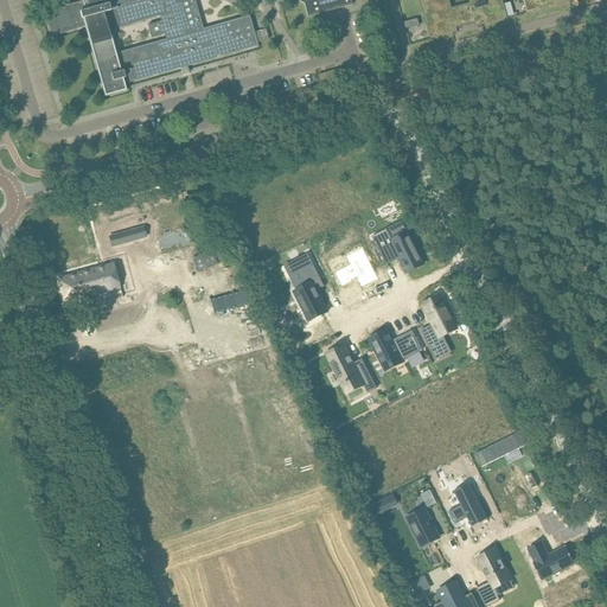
[(113,0),(114,2),(106,5),(104,0),(82,0),(82,1),(45,12),(51,37),(85,26),(104,96),(126,90),(125,84),(257,46),(249,17),(203,30),(195,0),(113,0)]
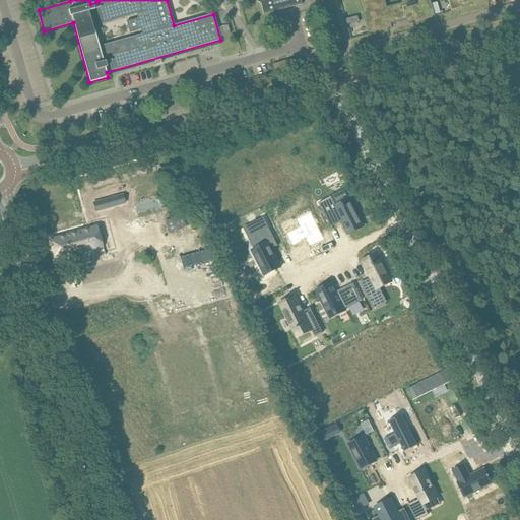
[(254,0),(261,4),(263,14),(302,4),(301,0),(254,0)]
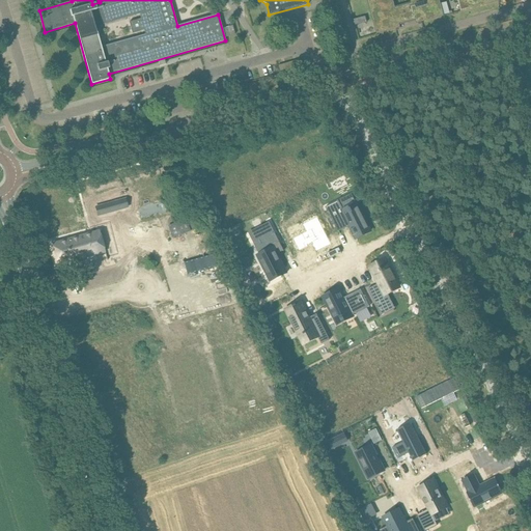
[(393,0),(367,0),(376,34),(396,29),(395,26),(420,20),(421,22),(444,16),(440,0),(410,0),(411,2),(395,6),(393,0)]
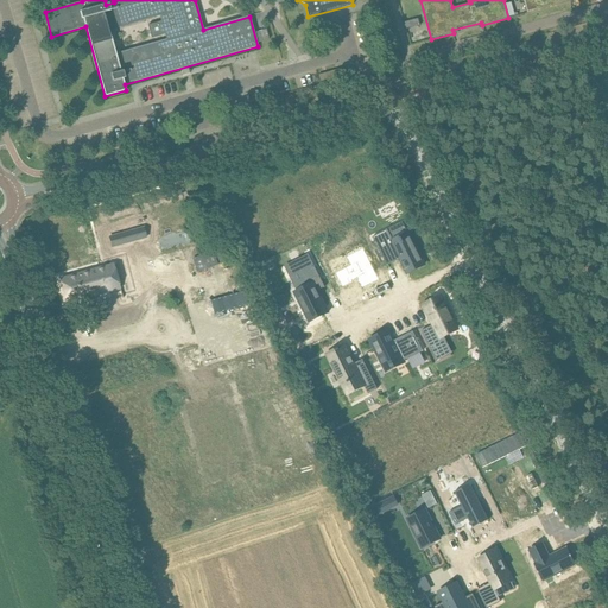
[(524,0),(527,13),(536,11),(571,1),(570,0),(574,0),(575,1),(577,0),(524,0)]
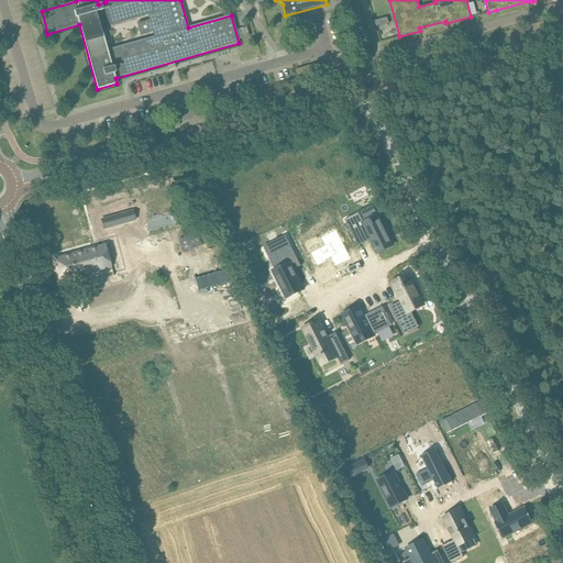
[(387,18),(375,21),(376,26),(389,23),(387,18)]
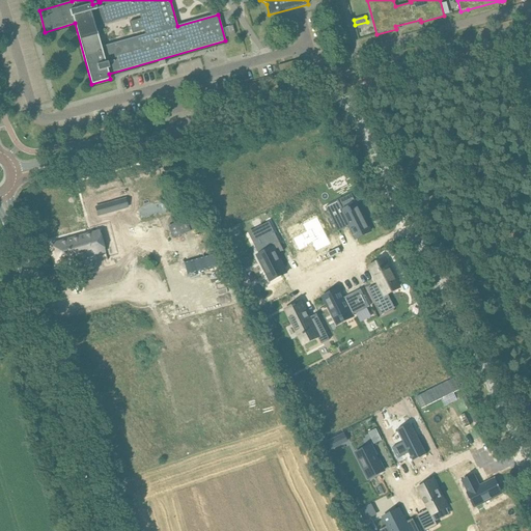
[(282,64),(278,65),(281,76),(303,68),(301,59),(297,60),(292,61),(285,63),(282,64)]
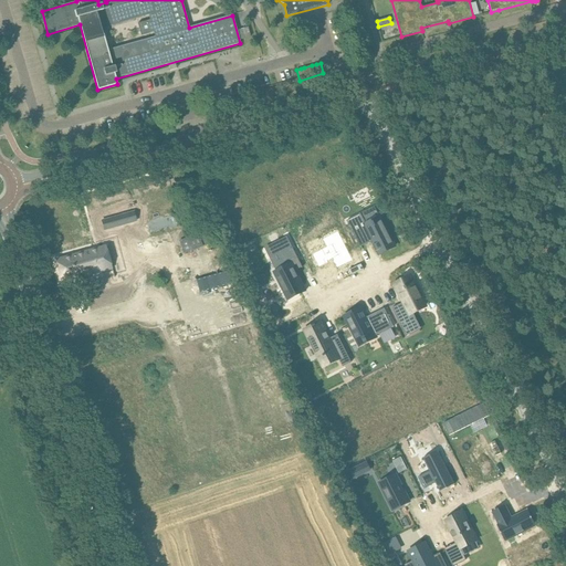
[(102,220),(105,231),(137,221),(135,211),(102,220)]
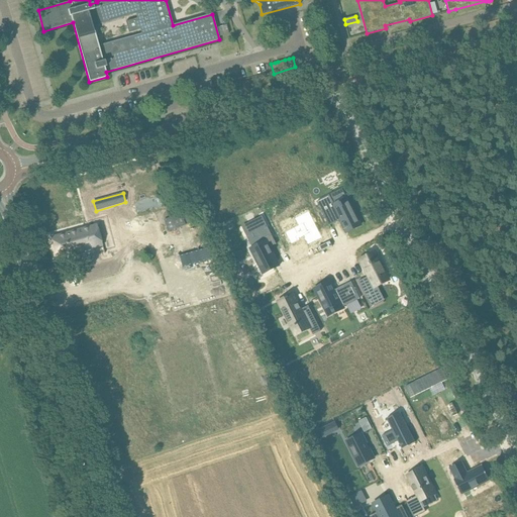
[(324,202),(319,204),(328,223),(333,220),(334,222),(340,220),(342,223),(341,224),(344,229),(346,232),(360,225),(356,216),(352,208),(347,199),(345,199),(342,201),(334,205),(330,195),(329,195),(328,196),(329,197),(323,199),(324,202)]
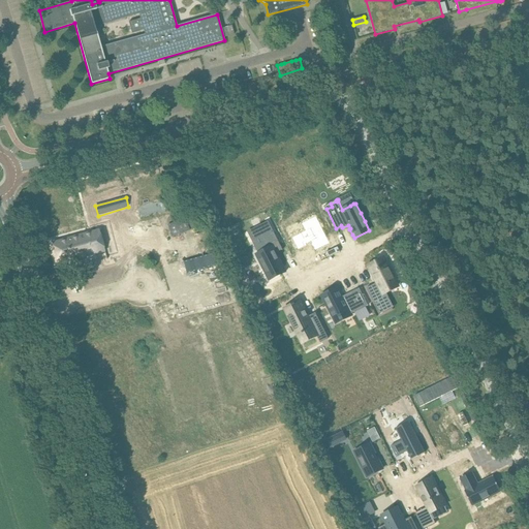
[(134,219),(162,213),(159,201),(132,209),(134,219)]
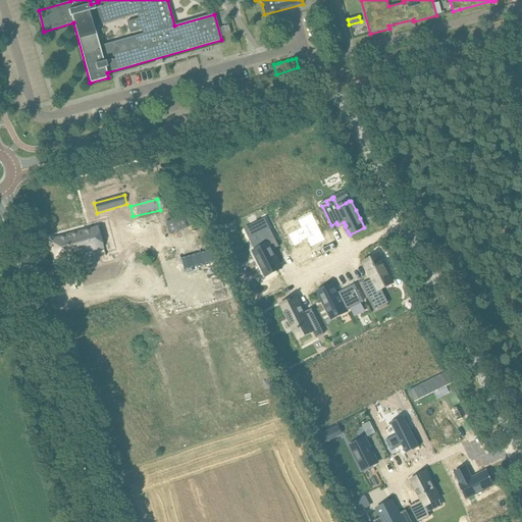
[(301,228),(288,235),(294,248),(304,244),(303,241),(306,240),(310,248),(325,241),(312,213),(297,221),(301,228)]
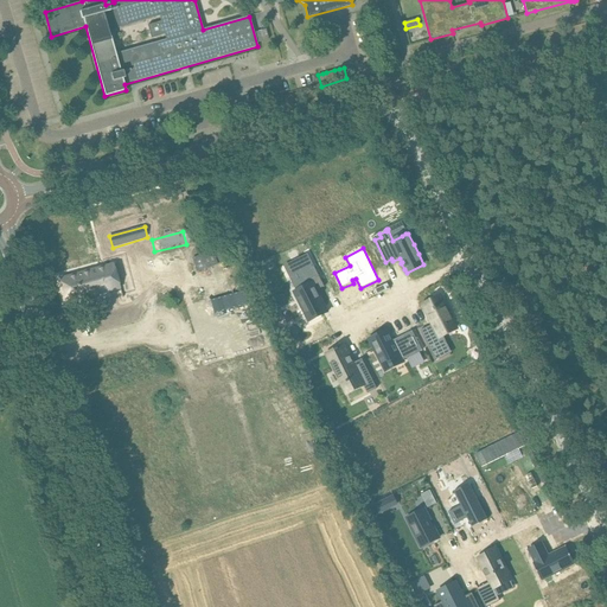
[(222,251),(193,262),(197,272),(225,262),(222,251)]
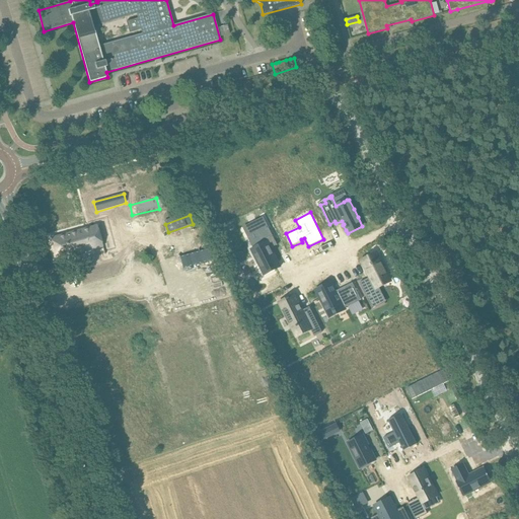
[(256,222),(244,228),(248,236),(254,233),(261,245),(255,248),(253,249),(252,249),(255,255),(265,275),(277,269),(280,268),(276,258),(271,248),(266,239),(273,236),(264,217),(263,217),(265,222),(257,225),(256,222)]
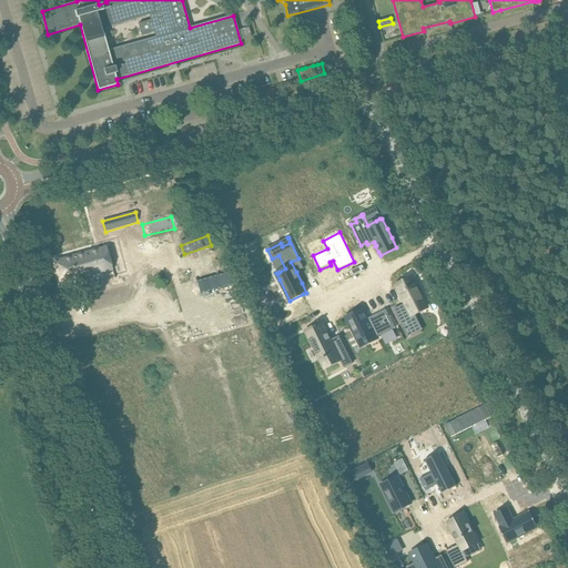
[(105,247),(57,261),(62,283),(112,270),(105,247)]
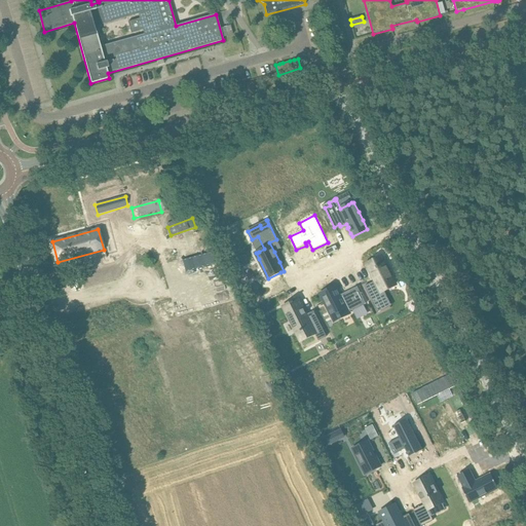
[(375,282),(365,287),(374,305),(385,299),(381,292),(396,285),(391,276),(393,276),(388,266),(386,267),(382,258),(367,265),(375,282)]
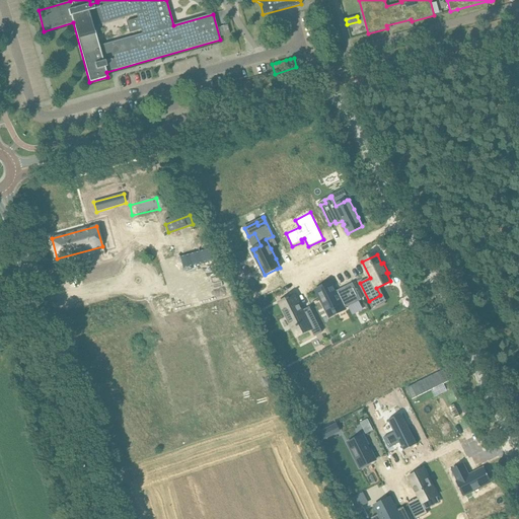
[(317,290),(316,290),(329,317),(330,316),(335,314),(338,313),(344,309),(345,309),(345,308),(361,300),(353,283),(336,292),(331,283),(330,283),(330,284),(328,285),(323,287),(324,287),(317,291),(317,290)]
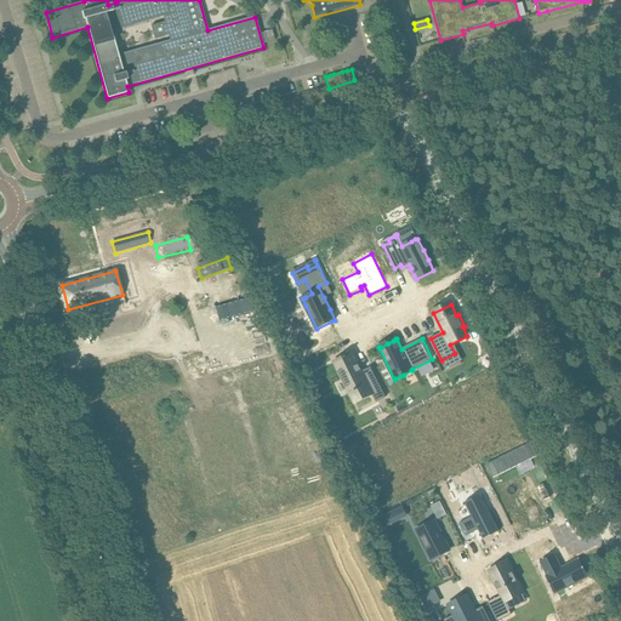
[(336,363),(335,363),(351,393),(351,392),(355,389),(355,391),(359,389),(359,388),(368,385),(372,394),(376,403),(386,397),(371,368),(362,371),(353,354),(352,354),(347,357),(347,355),(343,358),(345,358),(336,363)]
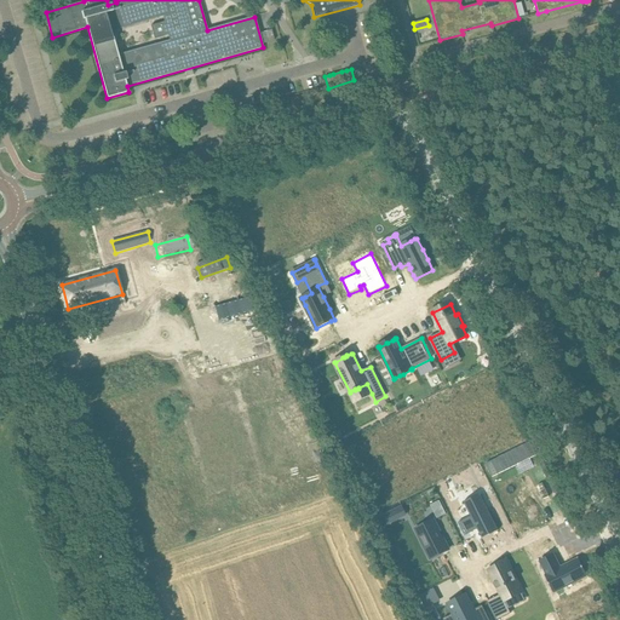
[(308,377),(308,378),(313,388),(323,383),(323,382),(322,383),(320,379),(321,378),(319,372),(311,375),(313,377),(309,379),(308,377)]
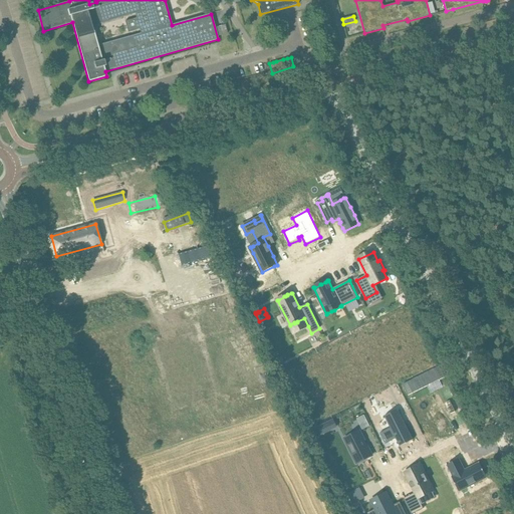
[(437,367),(403,384),(408,396),(428,387),(440,380),(445,377),(439,366),(437,367)]
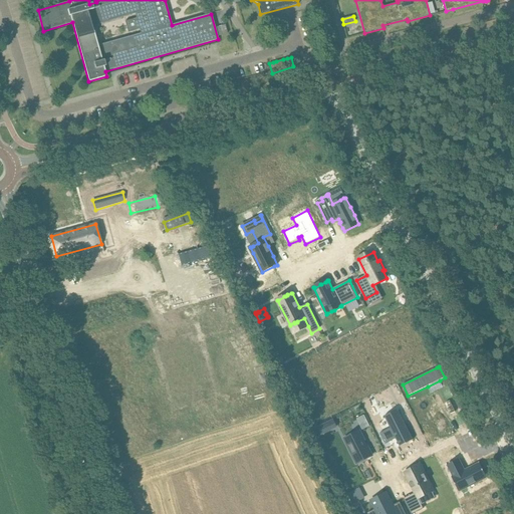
[(432,393),(417,401),(422,411),(430,406),(434,414),(424,419),(430,431),(440,426),(442,431),(458,423),(444,396),(436,401),(432,393)]
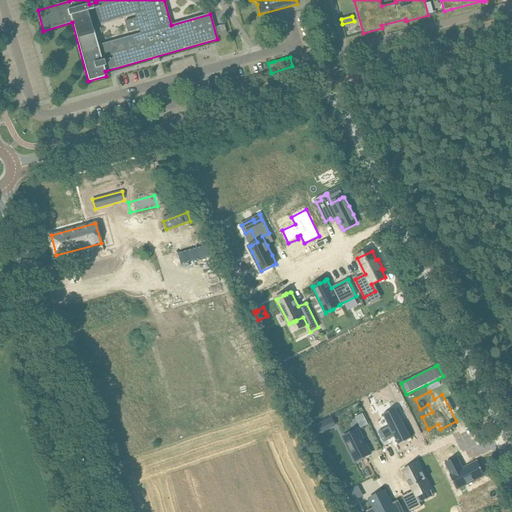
[(389,427),(378,432),(384,442),(394,437),(398,445),(412,439),(396,408),(383,415),(389,427)]
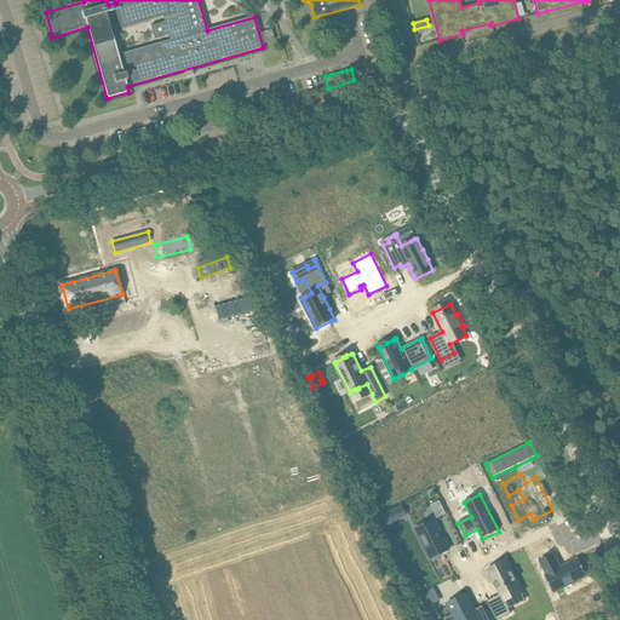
[(440,501),(431,505),(437,518),(446,515),(440,501)]
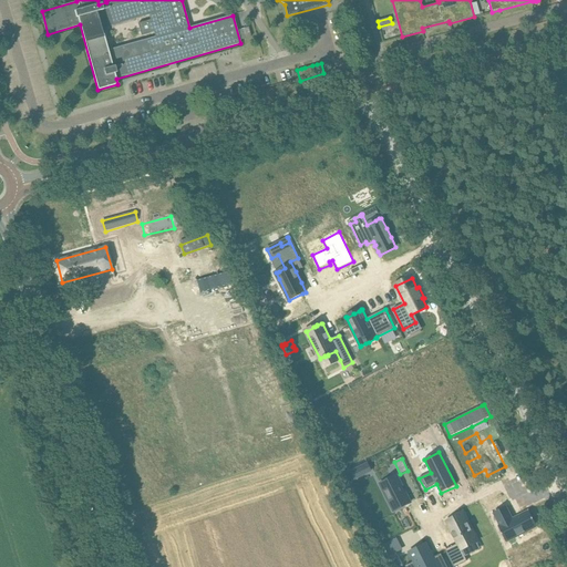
[(367,463),(351,472),(356,480),(371,472),(367,463)]
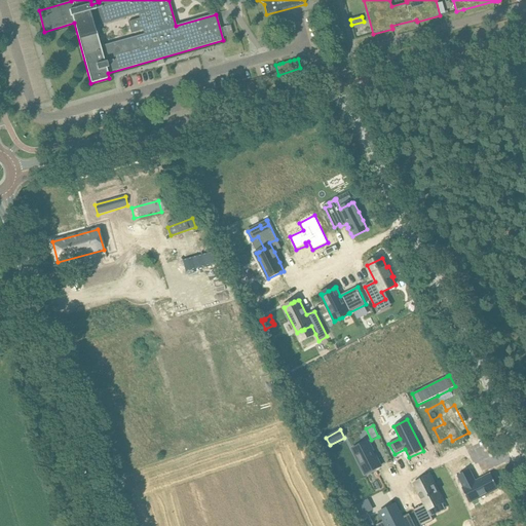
[(368,441),(352,449),(365,475),(381,466),(376,456),(375,456),(373,451),(368,441)]
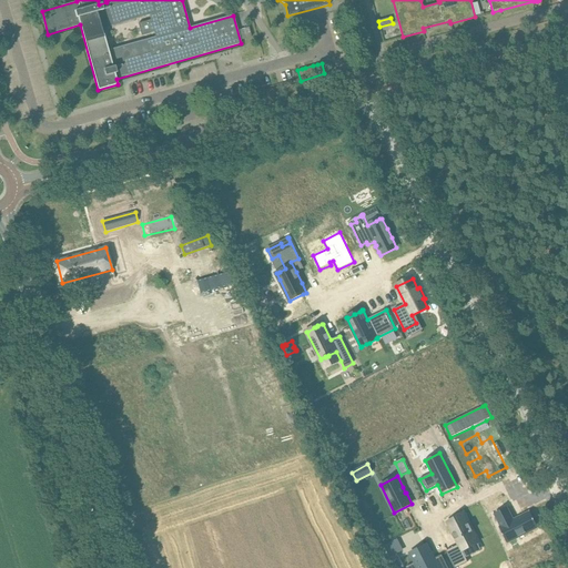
[(498,520),(497,520),(500,526),(499,527),(507,544),(538,528),(529,511),(513,519),(510,514),(509,514),(498,520)]
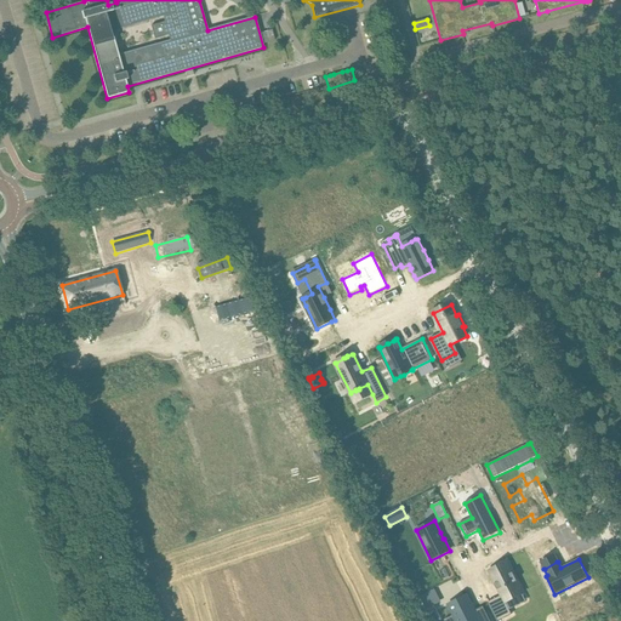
[(501,596),(488,602),(496,620),(497,620),(512,614),(505,602),(523,592),(508,562),(489,571),(501,596)]
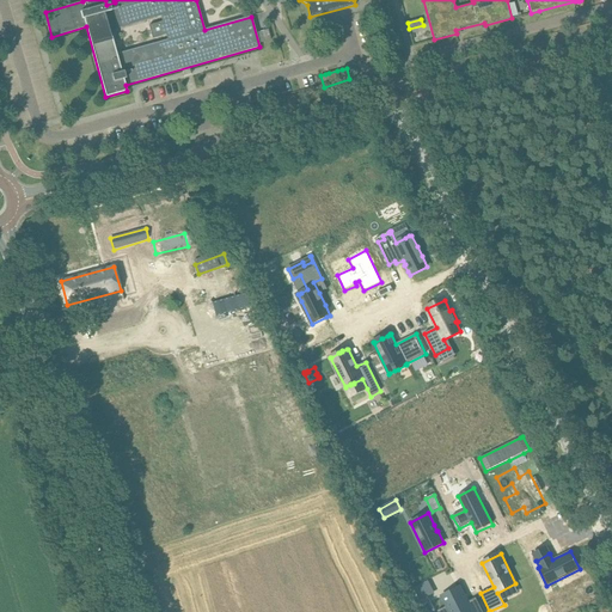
[(447,606),(438,611),(483,611),(476,598),(467,601),(460,587),(447,594),(452,604),(447,606)]
